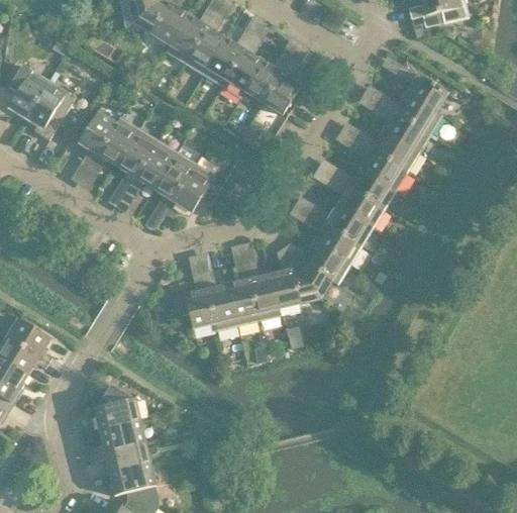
[(119,0),(126,25),(132,21),(162,0),(119,0)]
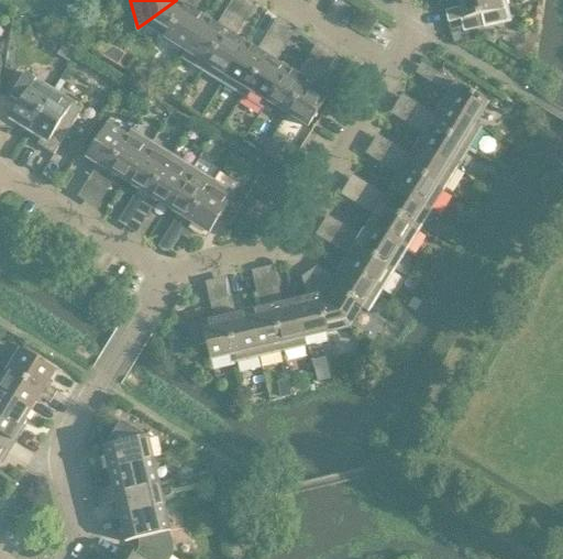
[(185,48),(206,14),(183,0),(176,0),(144,23),(185,47),(185,48)]
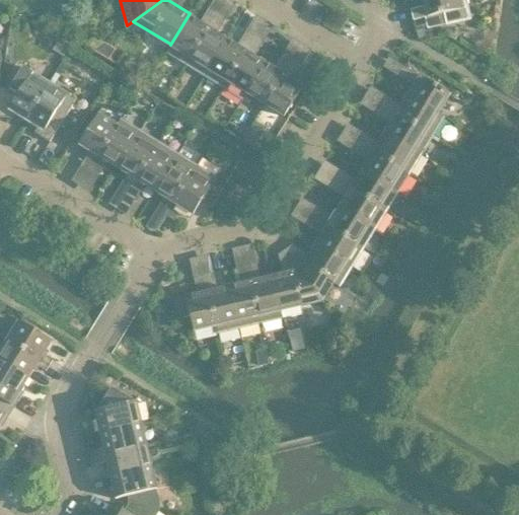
[(424,0),(425,3),(410,7),(413,17),(443,11),(445,22),(470,16),(466,0),(424,0)]
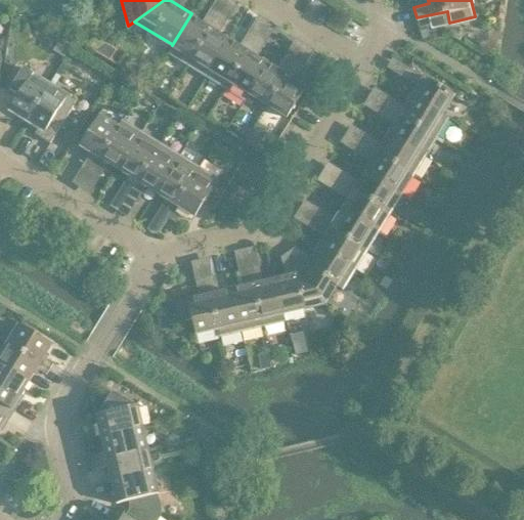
[(187,62),(218,12),(210,7),(202,19),(191,13),(172,45),(172,44),(168,50),(187,62)]
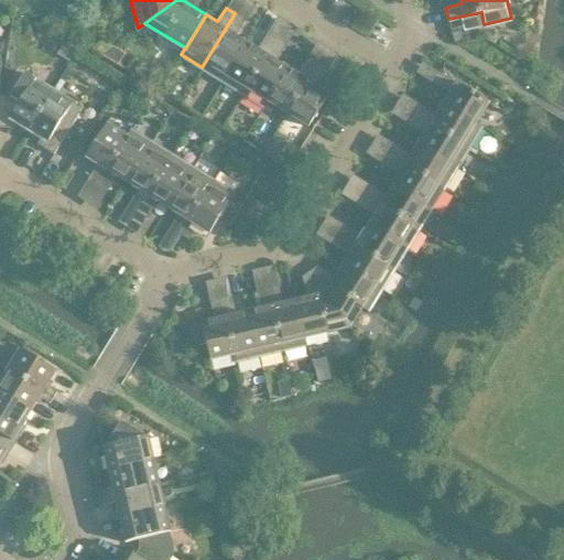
[(221,79),(247,40),(236,33),(245,19),(235,13),(202,67),(221,79)]
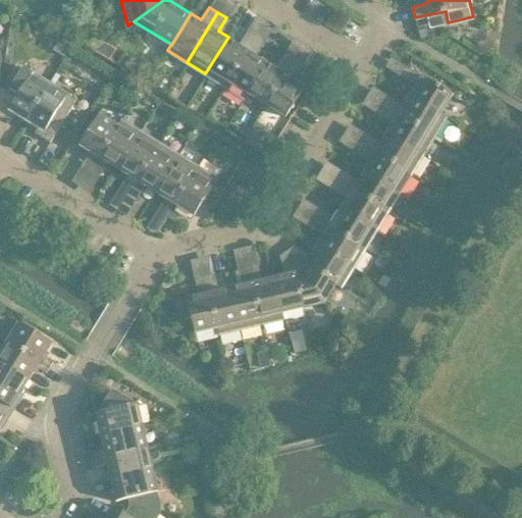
[(205,73),(224,86),(255,36),(246,30),(239,43),(228,37),(205,73)]
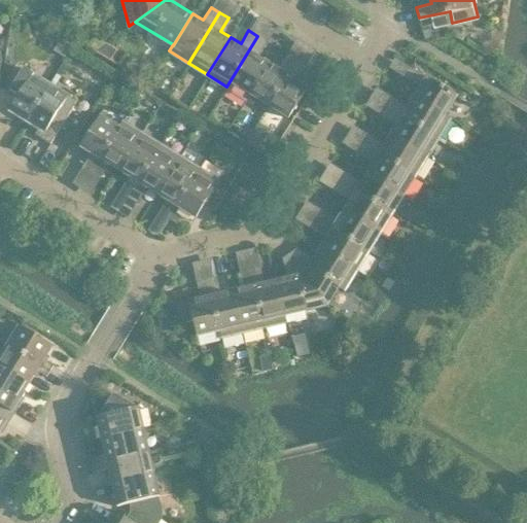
[(249,92),(269,61),(258,55),(267,41),(257,36),(226,86),(246,99),(250,93),(249,92)]
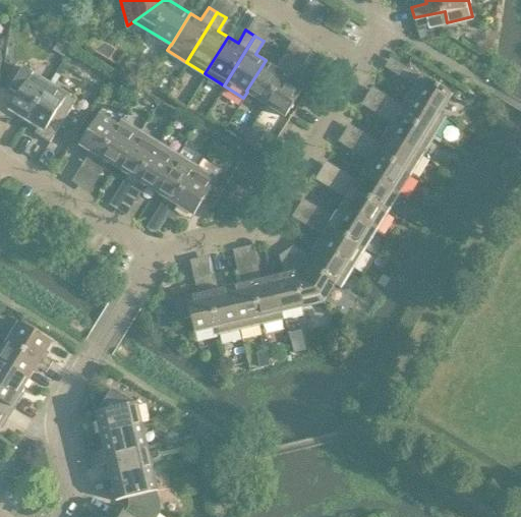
[(265,102),(292,58),(283,53),(275,66),(266,60),(246,91),(247,92),(265,102)]
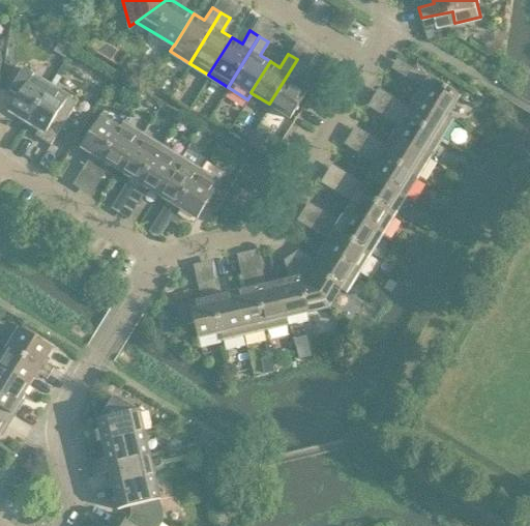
[(297,59),(269,104),(290,116),(308,85),(298,78),(306,65),(297,59)]
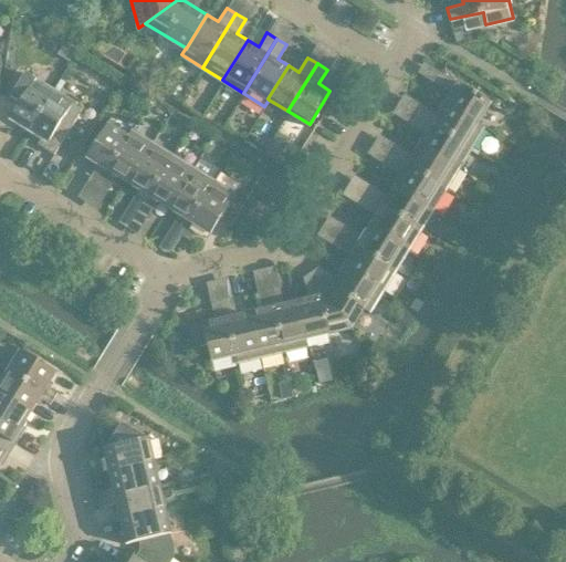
[(9,94),(0,92),(0,124),(12,126),(18,118),(30,126),(53,89),(24,70),(9,94)]
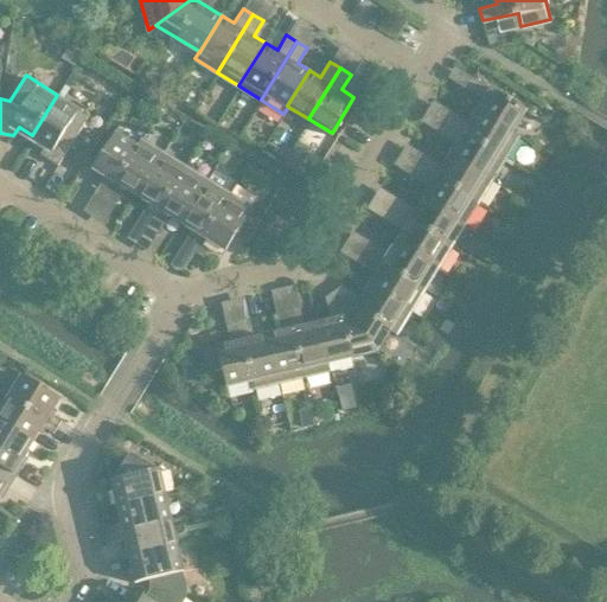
[(511,130),(512,129),(525,108),(474,76),(467,88),(483,97),(475,108),(511,130)]
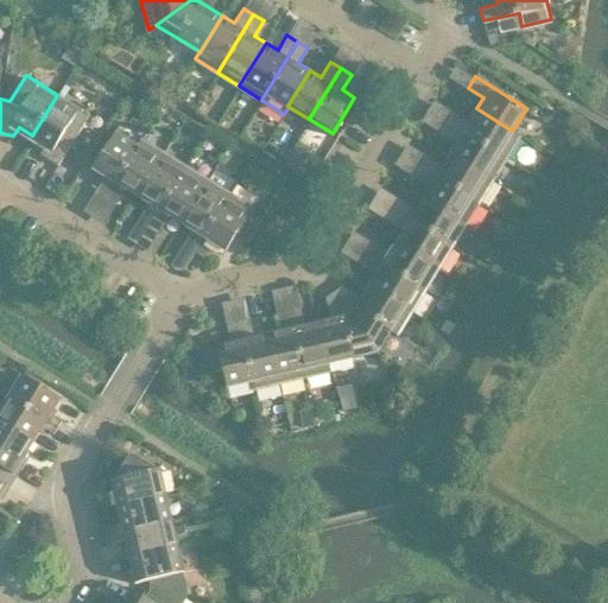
[(134,83),(127,95),(138,102),(146,90),(134,83)]
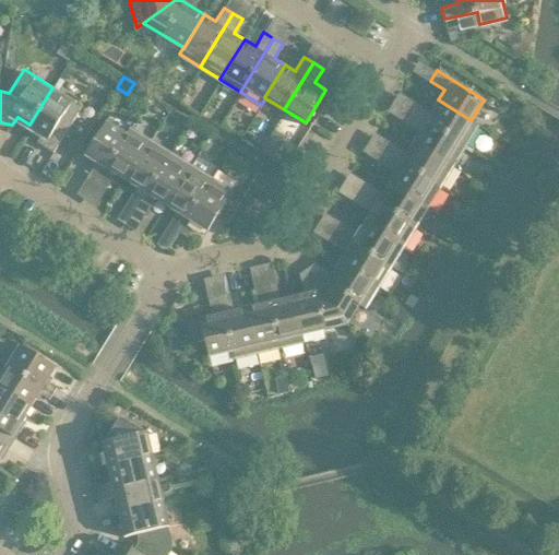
[(81,105),(52,87),(30,125),(42,132),(37,140),(54,150),(81,105)]
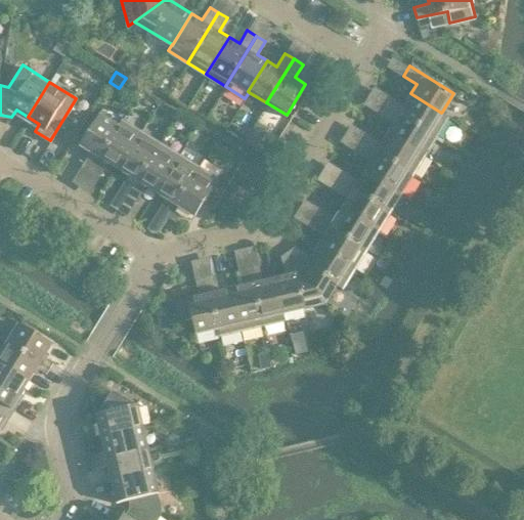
[(441,113),(410,93),(404,103),(391,95),(386,104),(436,135),(448,116),(442,112),(441,113)]
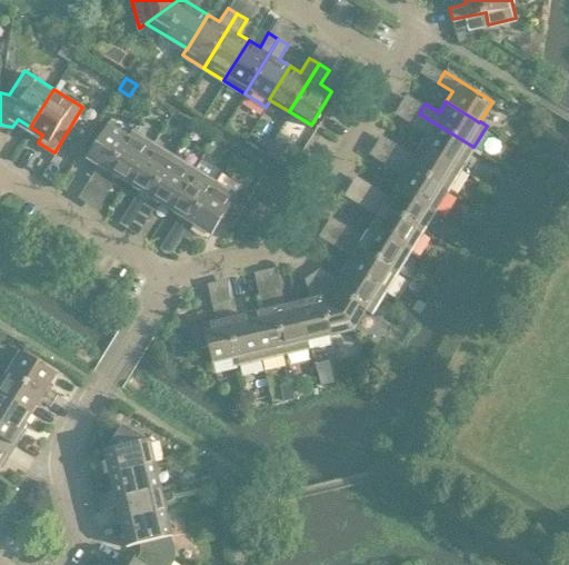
[(473,147),(419,114),(412,124),(427,131),(420,142),(460,168),(473,147)]
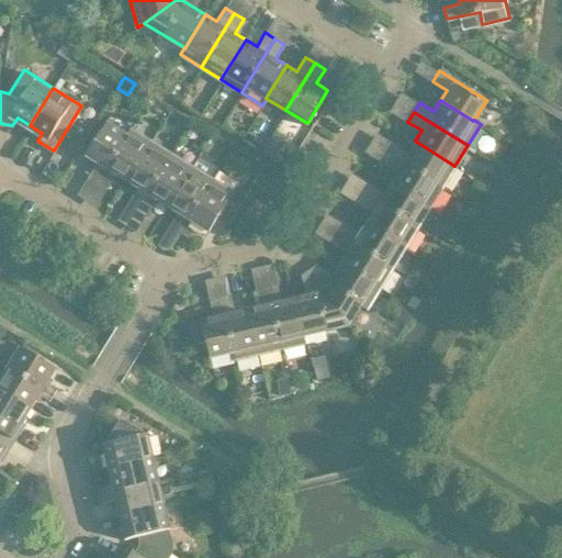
[(126,134),(125,133),(105,121),(86,154),(97,162),(88,175),(98,181),(126,134)]
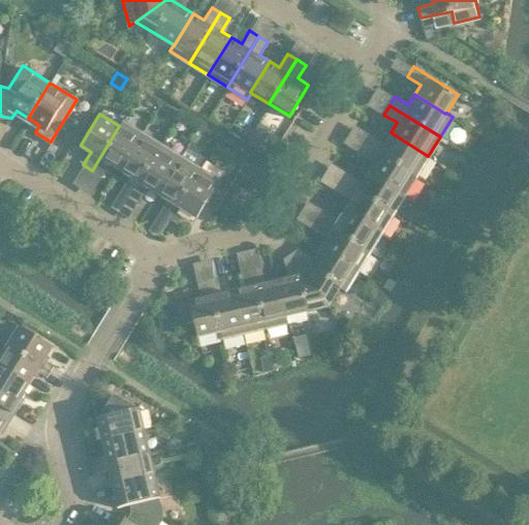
[(119,126),(92,171),(101,176),(110,162),(119,168),(143,131),(122,119),(118,125),(119,126)]
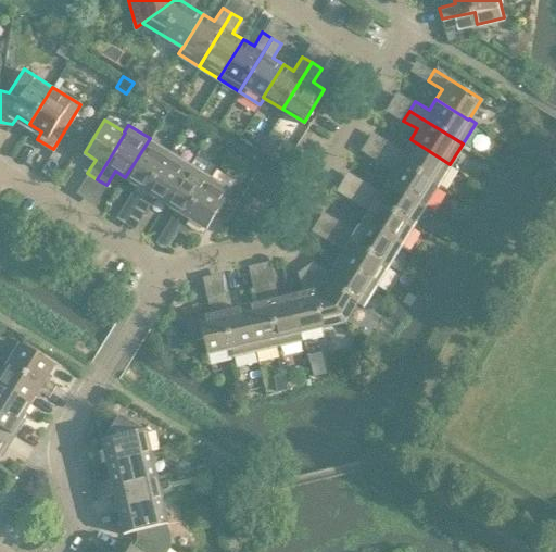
[(266,137),(260,149),(272,155),(278,145),(266,137)]
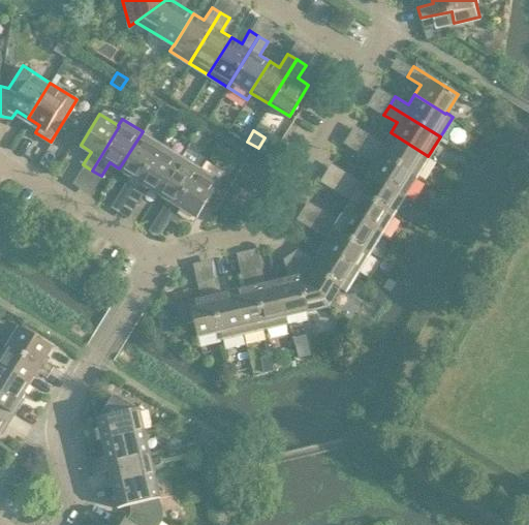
[(130,193),(161,143),(143,131),(119,168),(129,175),(121,188),(130,193)]
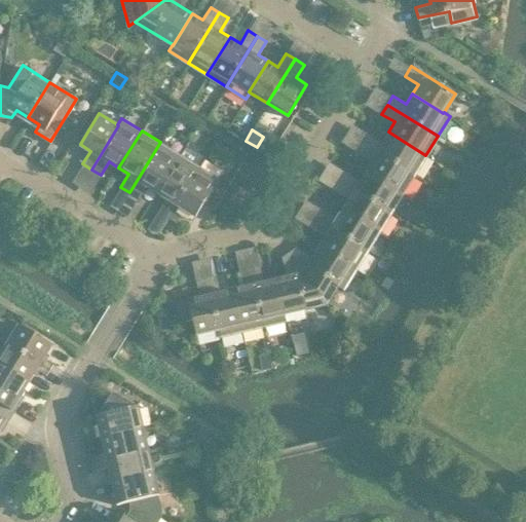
[(425,155),(388,132),(382,142),(370,134),(364,143),(414,174),(425,155)]
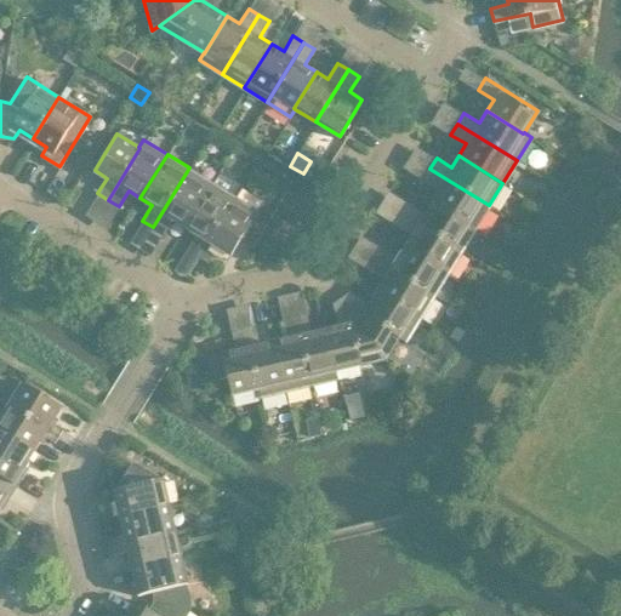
[(184,226),(211,182),(189,167),(153,227),(164,234),(172,218),(184,226)]
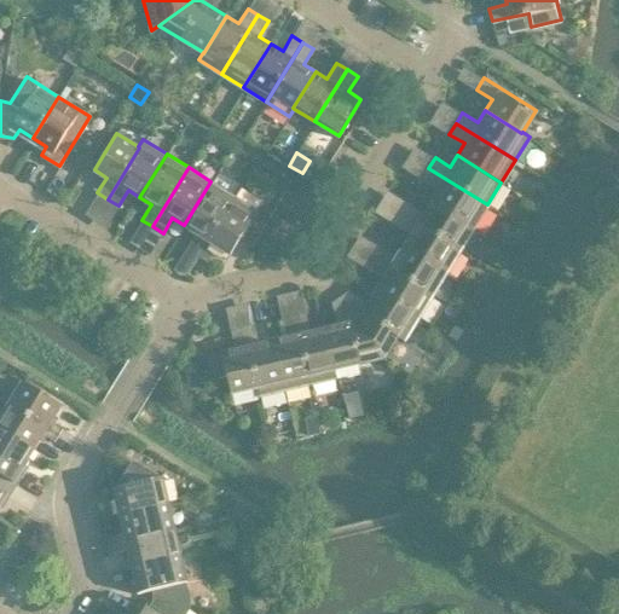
[(487,204),(428,168),(422,178),(437,187),(429,200),(474,226),(487,204)]
